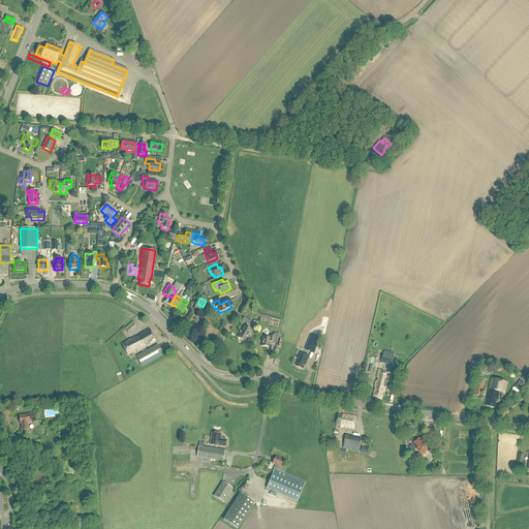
[(178,311),(165,301),(162,305),(174,315),(178,311)]
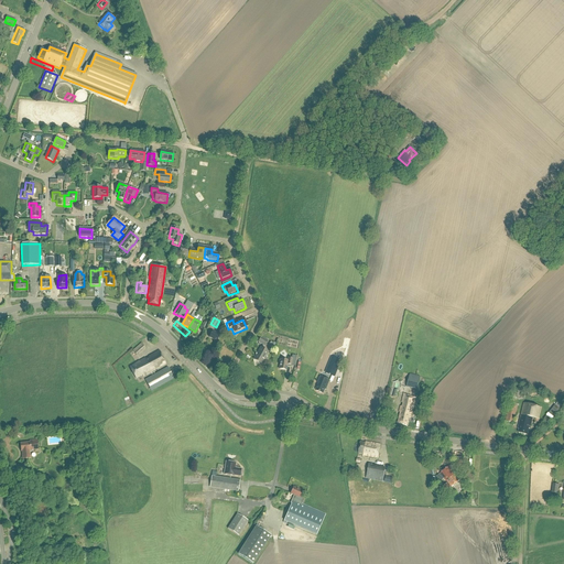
[(220,335),(223,331),(219,328),(217,333),(216,332),(215,333),(212,332),(209,337),(216,340),(219,335),(220,335)]
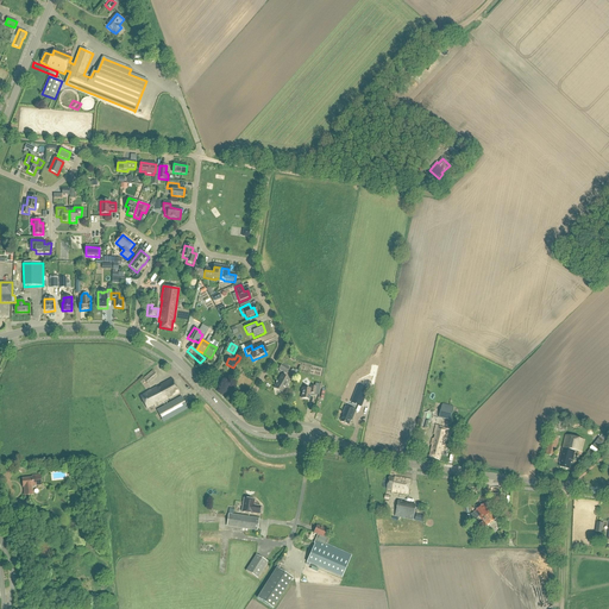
[(138,384),(144,374),(139,371),(133,382),(138,384)]
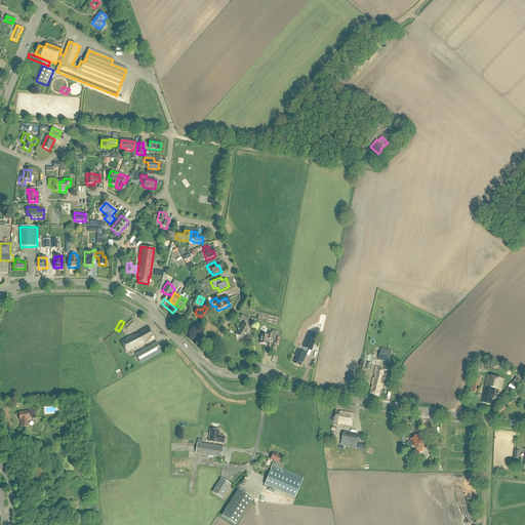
[(127,331),(135,324),(131,320),(123,326),(127,331)]
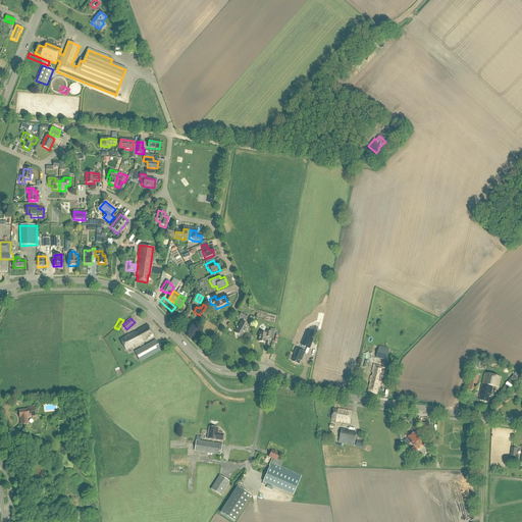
[(242,337),(245,333),(247,332),(246,329),(249,326),(242,322),(235,333),(242,337)]
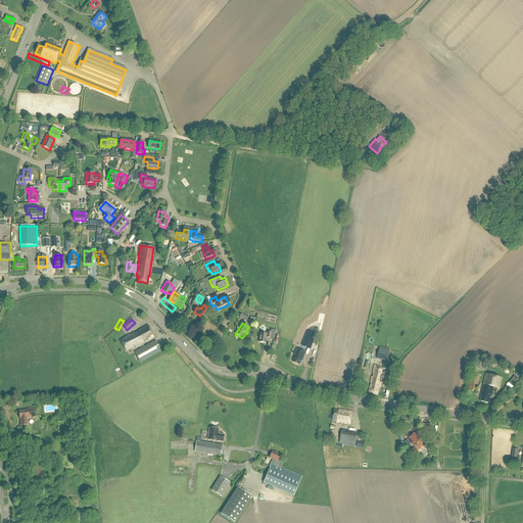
[(129,336),(120,340),(126,351),(132,348),(132,349),(153,337),(147,325),(129,335),(129,336)]
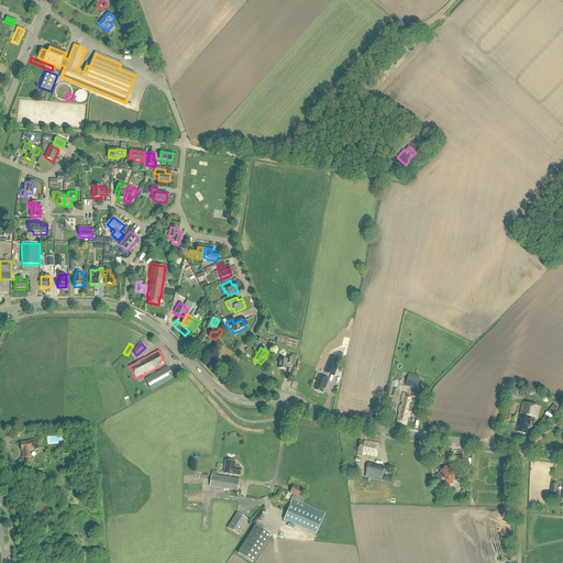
[(294,365),(296,355),(291,355),(291,359),(287,357),(287,361),(284,360),(283,357),(278,361),(280,364),(279,365),(278,368),(286,370),(287,364),(290,365),(294,365)]
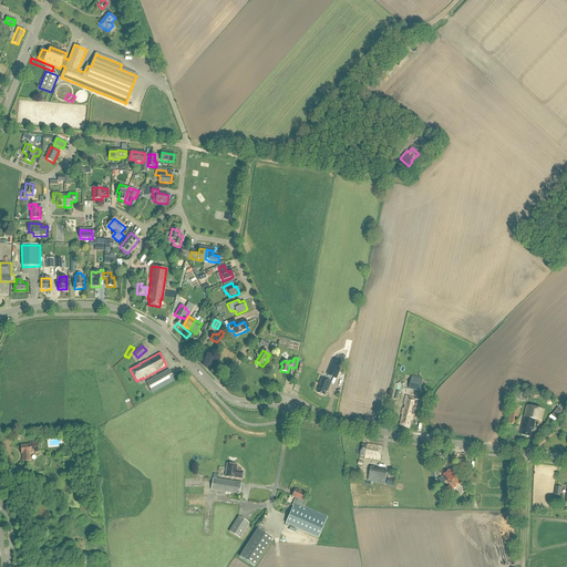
[(328,372),(327,375),(331,377),(332,374),(333,373),(333,371),(336,372),(339,373),(339,372),(342,363),(340,362),(333,360),(328,372)]
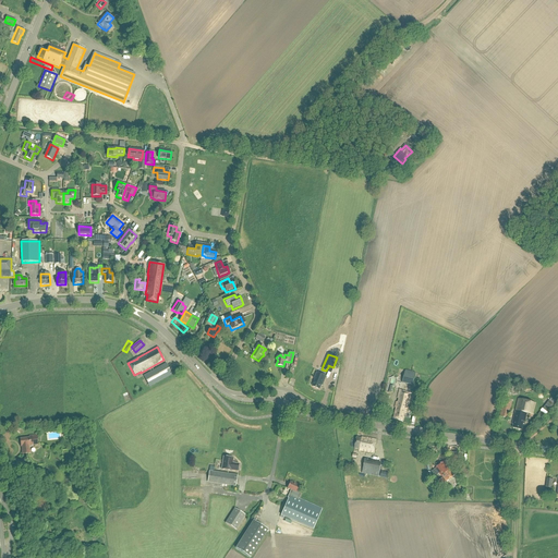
[(166,364),(143,376),(149,387),(172,375),(166,364)]
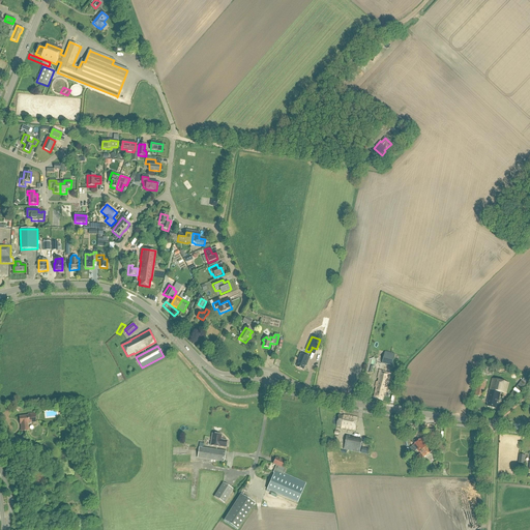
[(308,361),(310,357),(301,353),(299,357),(300,358),(297,367),(303,370),(307,360),(308,361)]
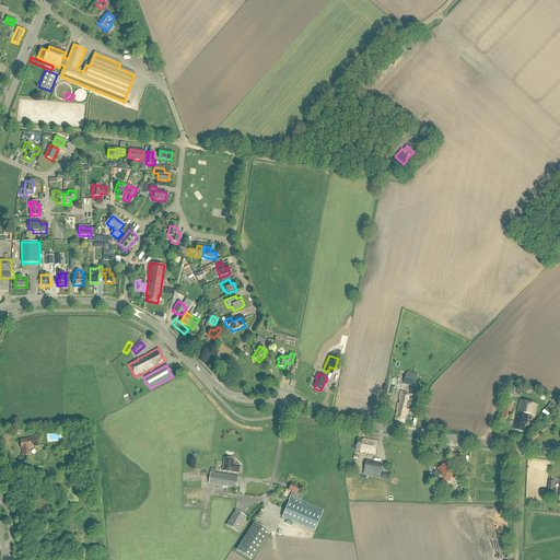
[(415,387),(417,376),(406,374),(404,385),(415,387)]
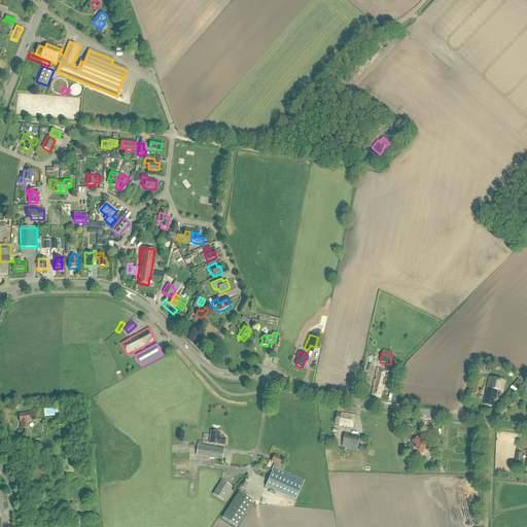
[(383,390),(388,372),(379,370),(377,381),(375,380),(373,387),(375,388),(373,395),(381,397),(382,390),(383,390)]
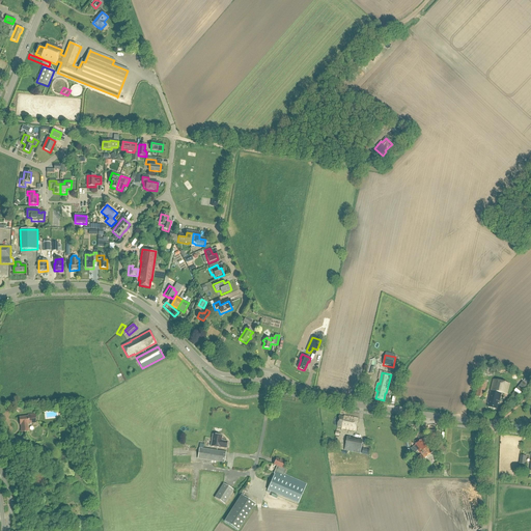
[(507,395),(510,384),(494,380),(488,401),(490,401),(488,408),(497,410),(498,403),(499,404),(502,394),(507,395)]
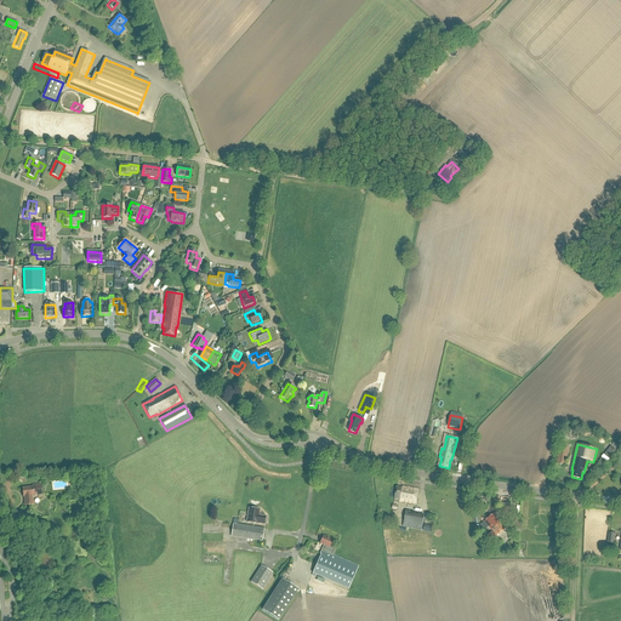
[(567,466),(570,448),(560,445),(557,465),(567,466)]
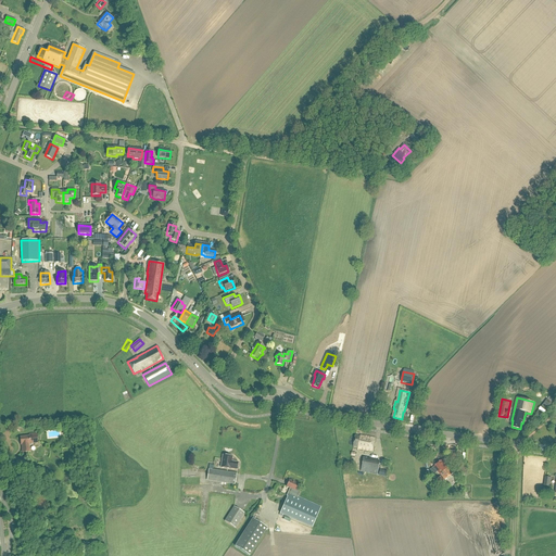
[(30,453),(30,445),(39,444),(38,434),(30,436),(30,438),(21,438),(22,446),(23,446),(24,449),(23,449),(23,454),(30,453)]
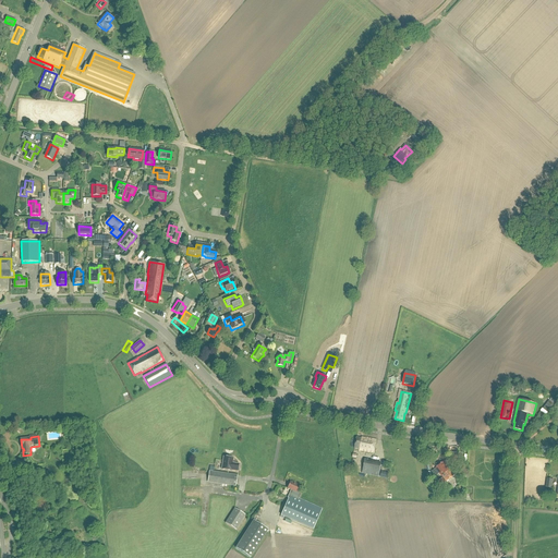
[(376,439),(365,437),(365,439),(356,438),(354,448),(359,449),(359,448),(360,448),(359,450),(374,453),(376,439)]
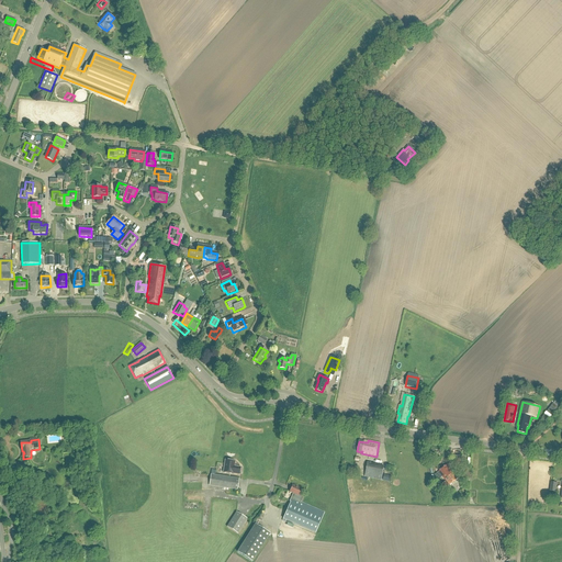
[(235,467),(235,465),(235,461),(226,460),(224,473),(234,474),(240,474),(242,468),(236,467),(235,467)]
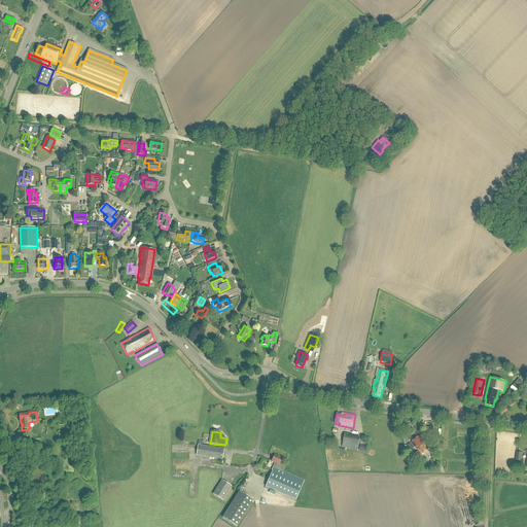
[(343,447),(357,451),(360,440),(345,435),(343,447)]
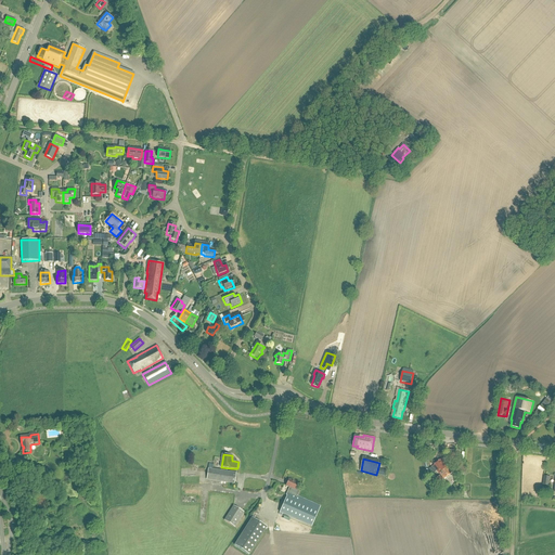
[(440,473),(447,467),(444,465),(446,464),(441,459),(431,466),(436,470),(436,469),(437,470),(438,469),(440,473)]
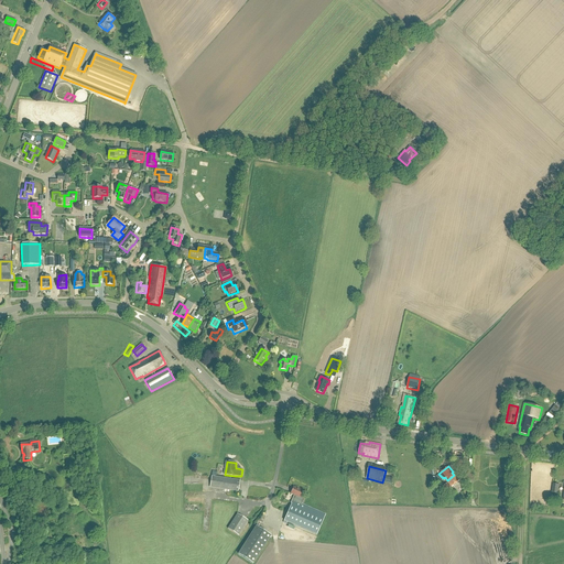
[(445,477),(444,478),(447,484),(444,486),(447,490),(451,487),(459,480),(454,475),(447,480),(445,477)]
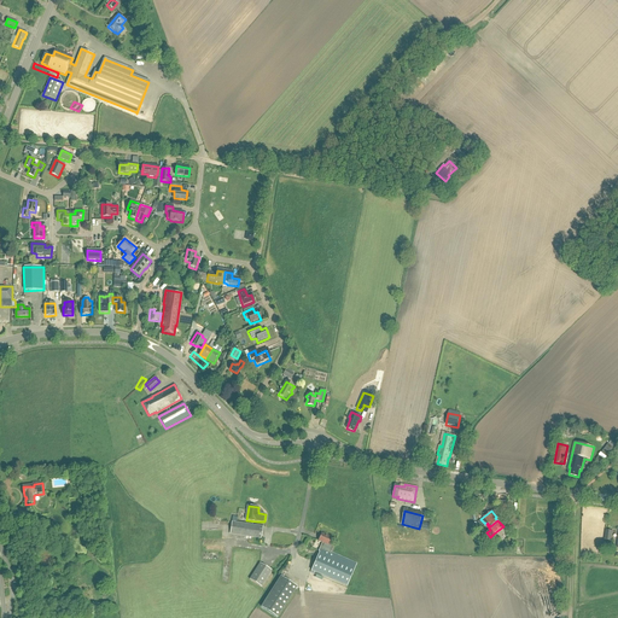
[(232,522),(229,534),(261,538),(262,526),(237,523),(232,522)]
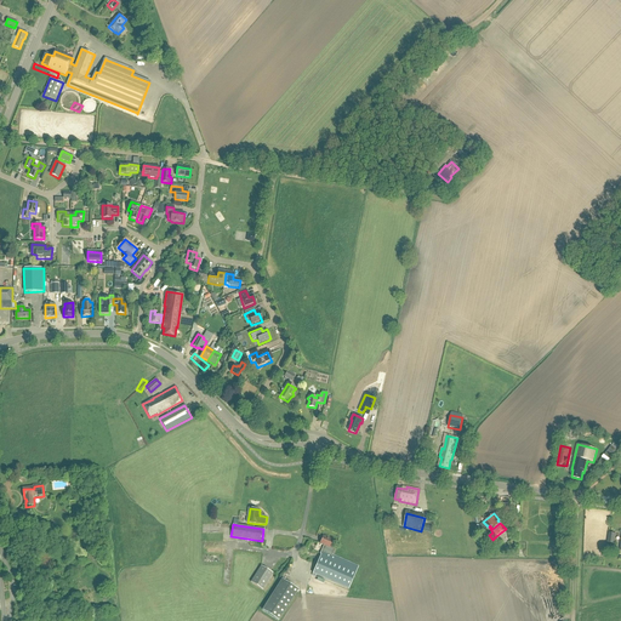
[(506,529),(511,535),(517,530),(512,524),(506,529)]
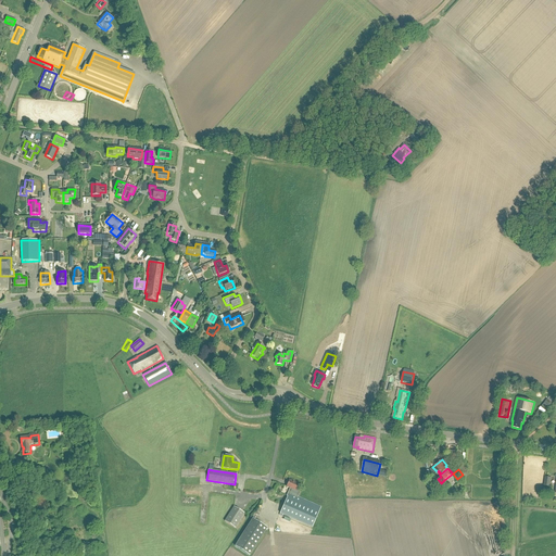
[(294,482),(290,480),(287,487),(290,489),(287,496),(288,497),(280,514),(313,527),(321,507),(298,497),(300,492),(295,490),(299,483),(294,481),(294,482)]
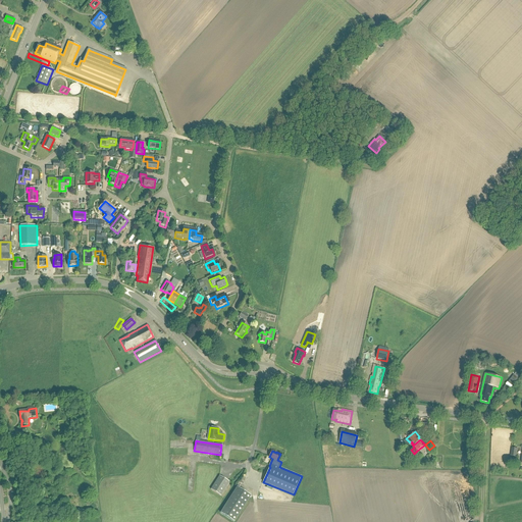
[(225,480),(226,479),(223,477),(222,479),(217,476),(208,489),(219,497),(225,486),(226,487),(228,483),(225,480)]
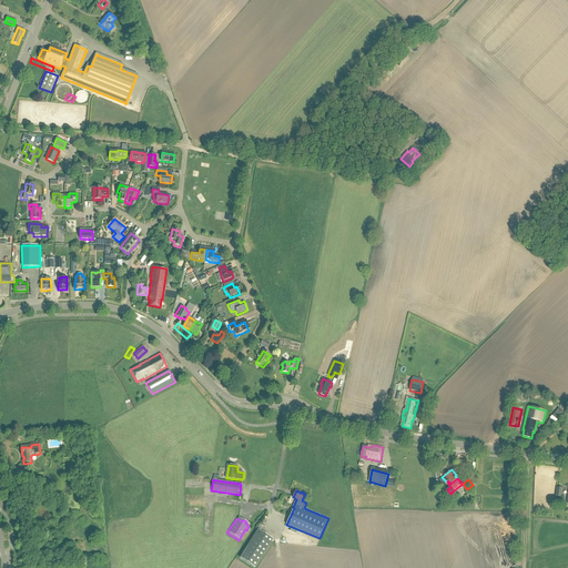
[(254,567),(272,538),(257,529),(240,557),(254,567)]
